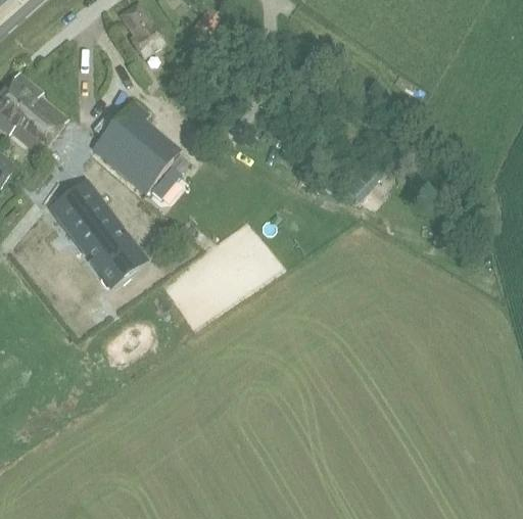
[(143,57),(164,43),(155,31),(156,30),(138,3),(121,14),(138,41),(134,44),(143,57)]
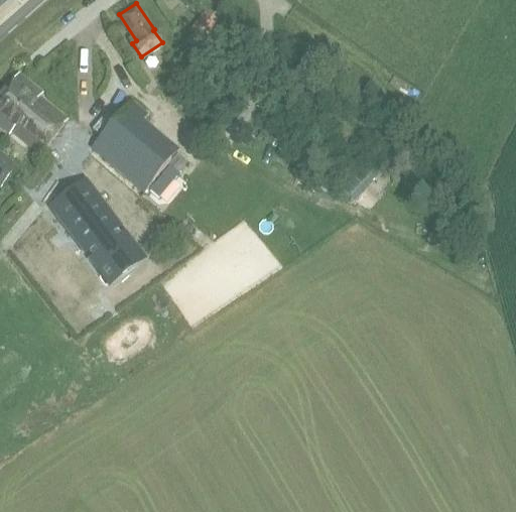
[(207,8),(188,28),(200,38),(218,18),(207,8)]
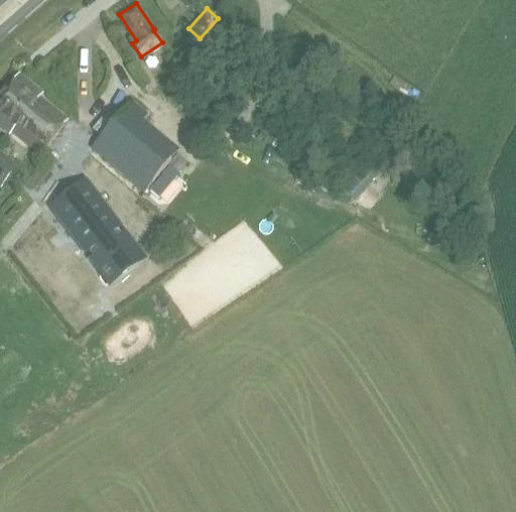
[(39,153),(68,118),(39,96),(42,92),(18,72),(0,95),(0,125),(9,133),(11,130),(39,153)]
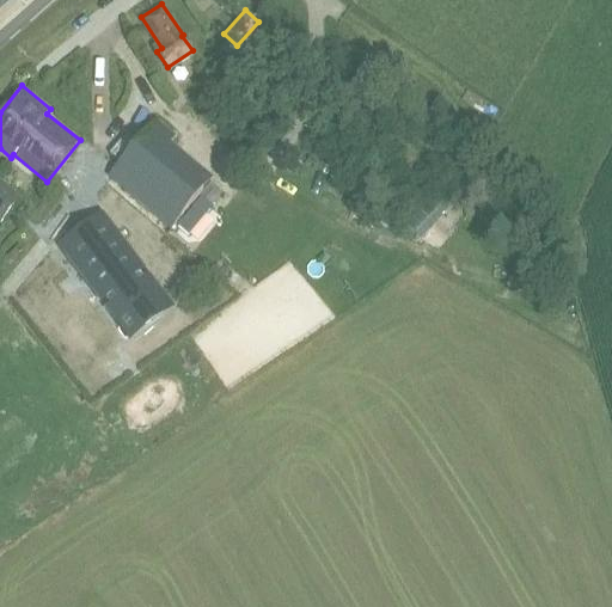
[(171,226),(203,188),(159,152),(173,134),(155,118),(109,173),(171,226)]
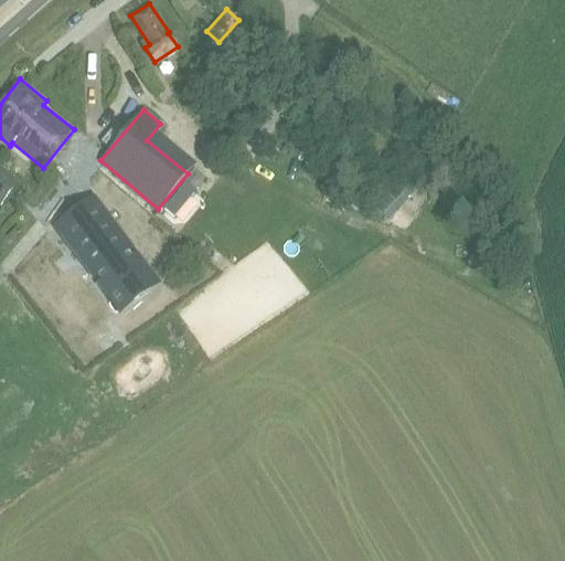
[(0,202),(1,203),(20,181),(0,165),(0,202)]
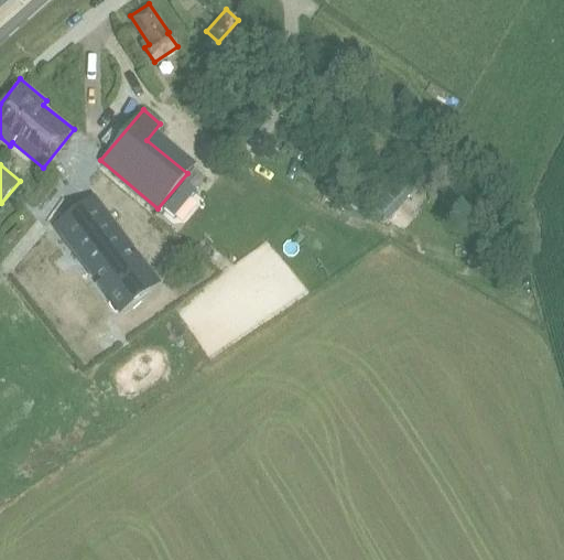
[(398,167),(367,197),(387,216),(416,185),(398,167)]
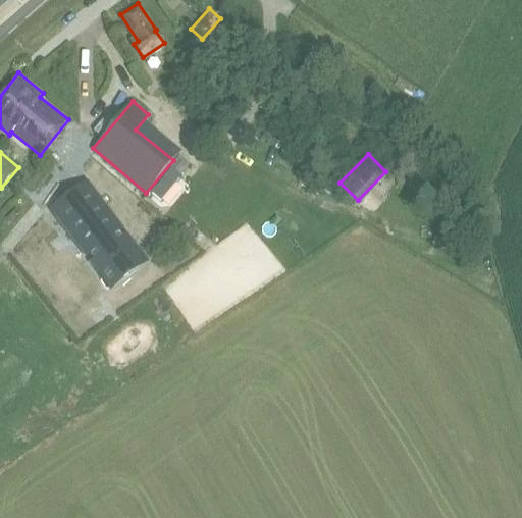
[(178,175),(169,167),(150,190),(159,198),(178,175)]
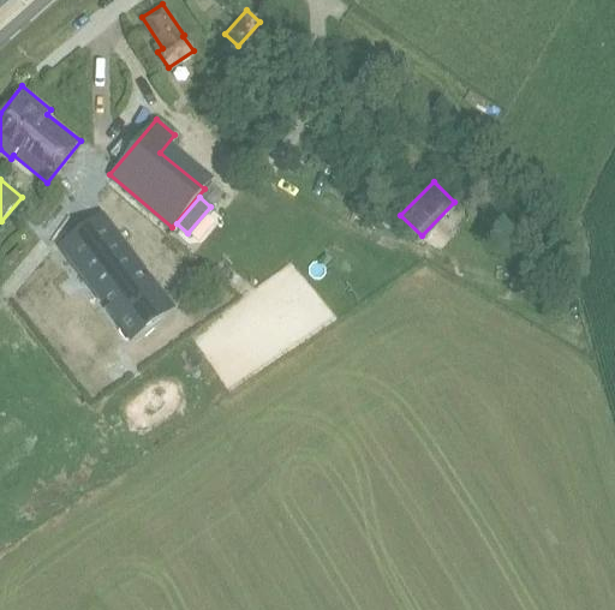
[(99,213),(59,240),(111,314),(132,299),(143,316),(161,303),(99,213)]
